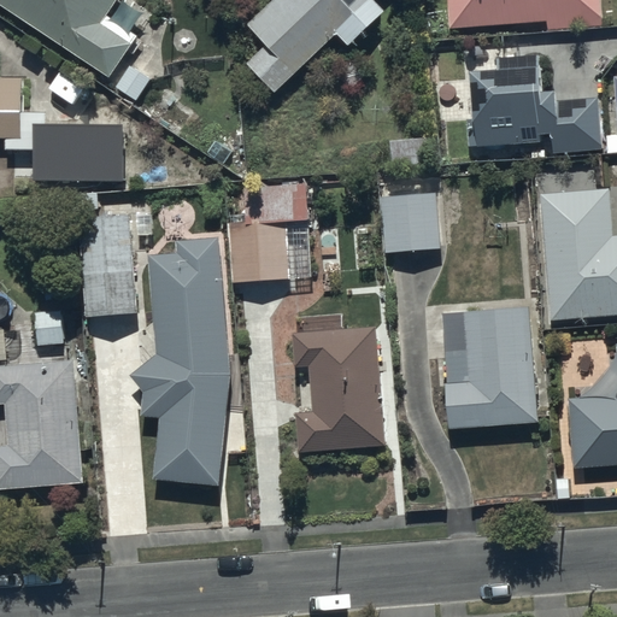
[(0,0),(0,4),(110,76),(137,35),(107,16),(117,0),(0,0)]
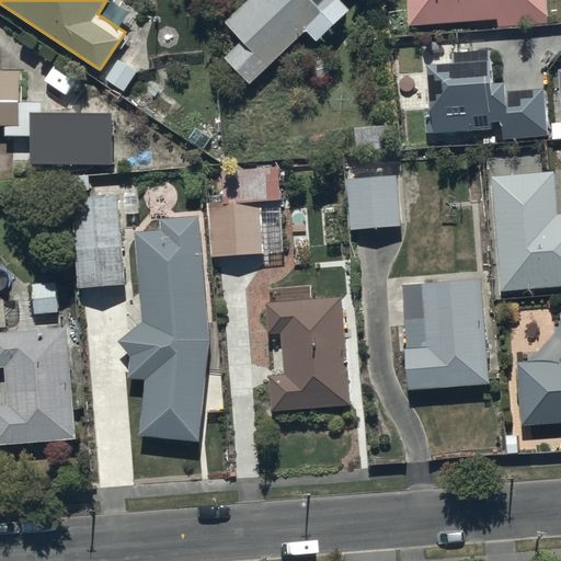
[(245,0),(224,22),(241,41),(225,56),(249,82),(307,29),(316,38),(348,9),(341,0),(245,0)]
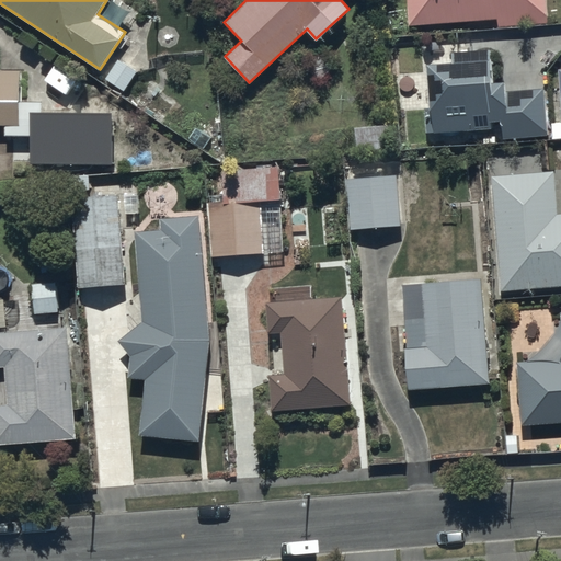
[(403,0),(405,25),(494,20),(495,25),(545,22),(542,0),(403,0)]
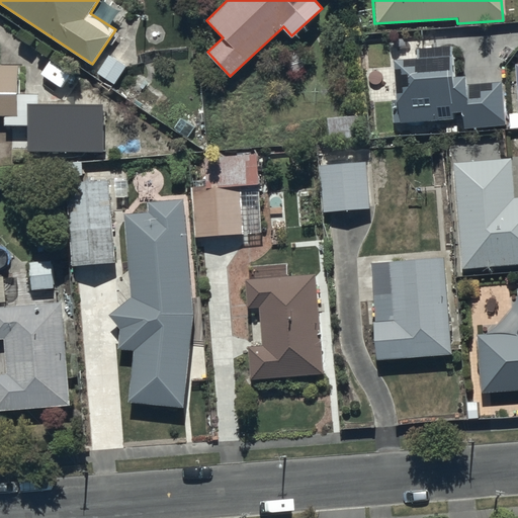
[(450,46),(416,49),(417,58),(394,60),(398,102),(392,102),(393,124),(452,118),(452,112),(462,111),(464,130),(506,125),(502,82),(466,85),(465,76),(453,77),(450,46)]
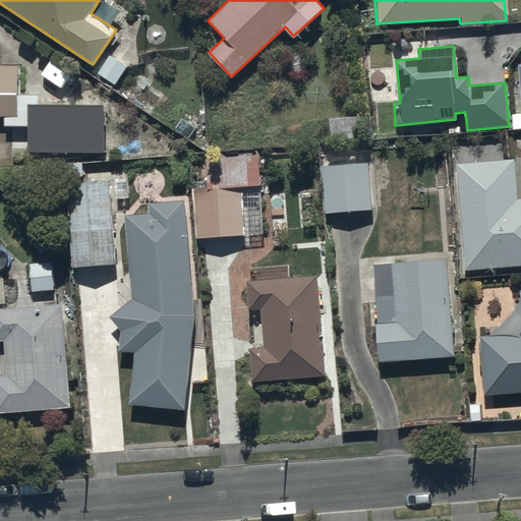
[(127,67),(109,55),(98,74),(115,85),(127,67)]
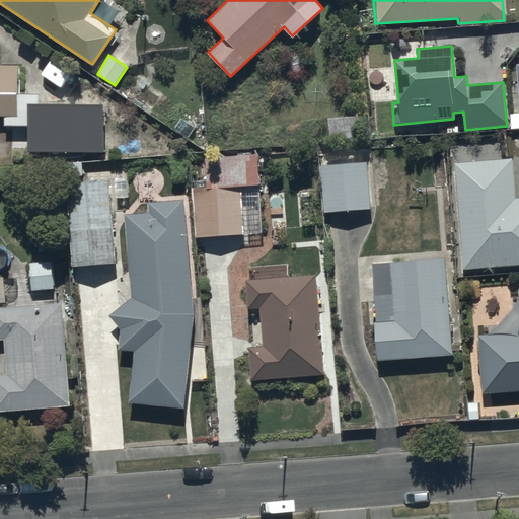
[(0,125),(20,127),(23,72),(0,71),(0,125)]
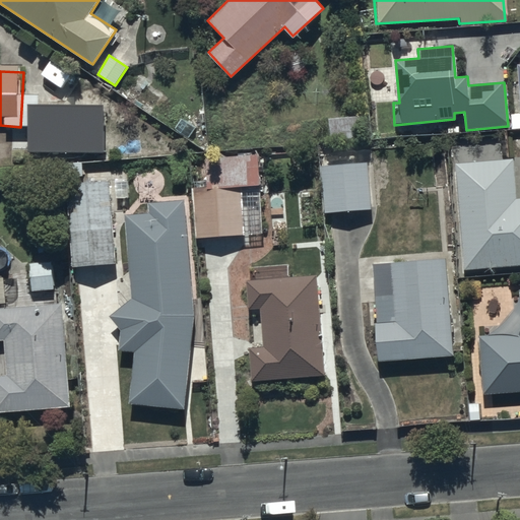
[(28,105),(28,151),(105,151),(106,106),(28,105)]
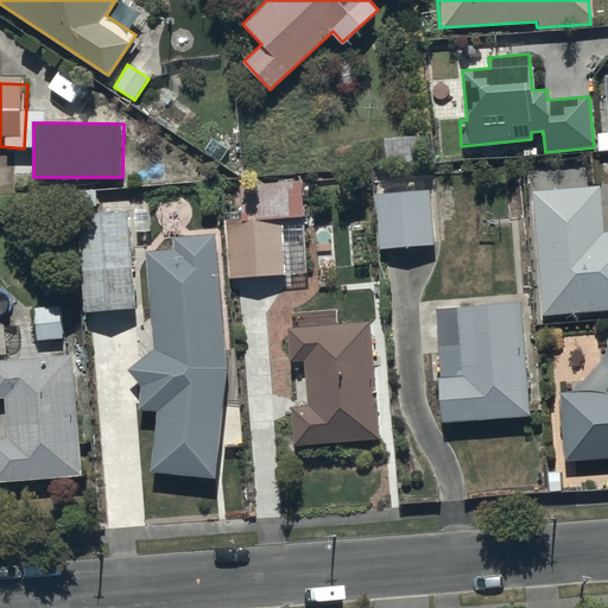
[(426,137),(385,140),(386,168),(429,164),(426,137)]
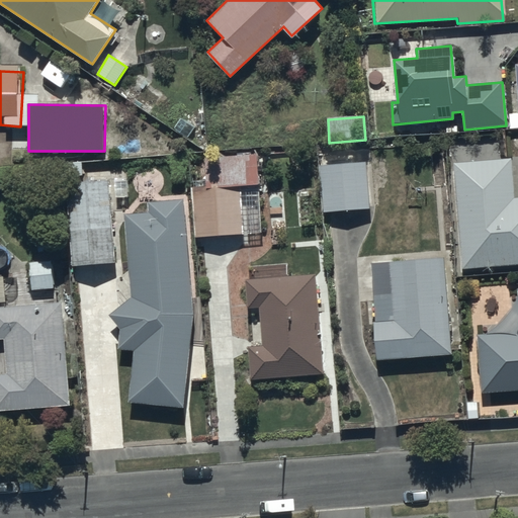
[(190,186),(194,237),(263,233),(258,155),(206,158),(208,185),(190,186)]
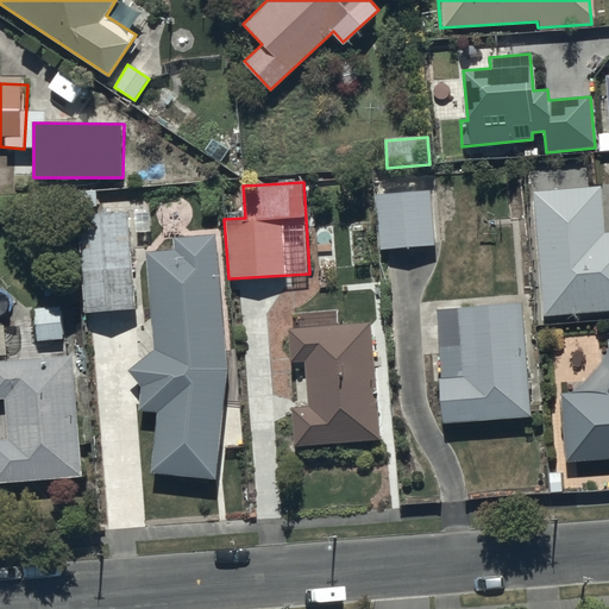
[(375,193),(378,249),(435,245),(432,189),(375,193)]
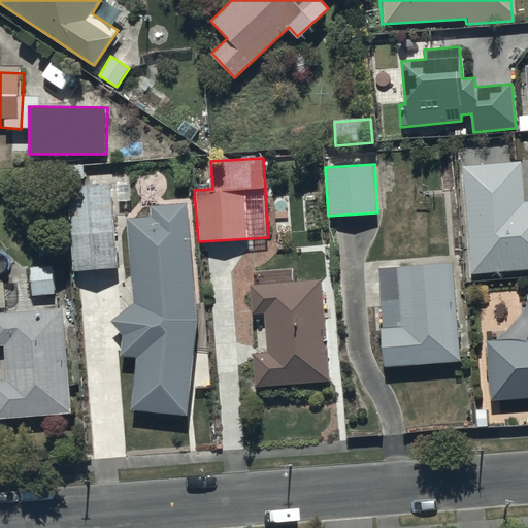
[(524,168),(463,171),(471,282),(527,276),(527,208),(524,168)]
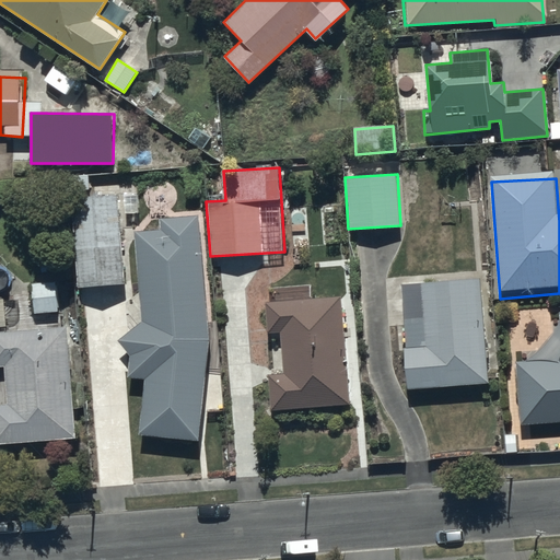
[(119,194),(72,197),(79,288),(126,283),(119,194)]
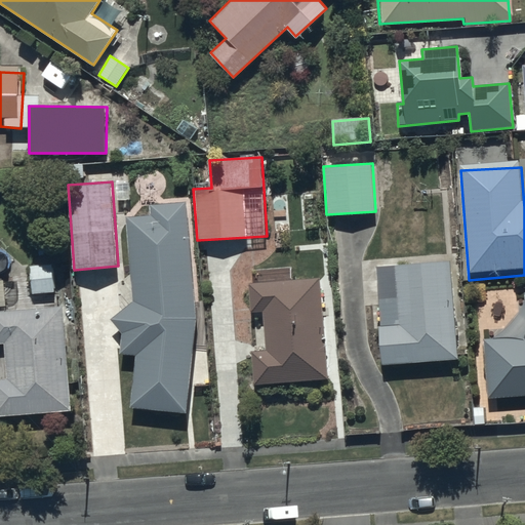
[(151,215),(126,216),(131,299),(112,319),(121,331),(120,354),(136,355),(132,405),(187,411),(195,320),(187,201),(150,202),(151,215)]
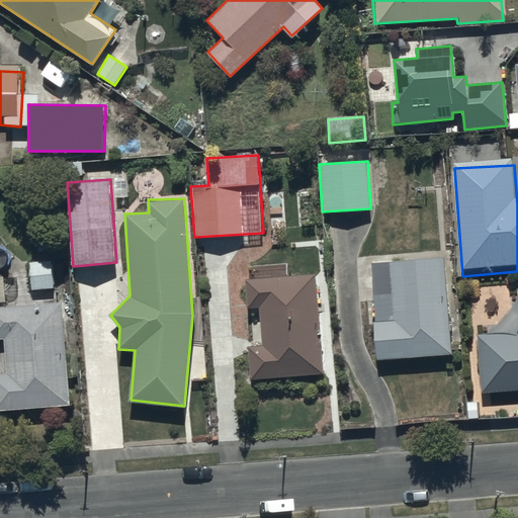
[(451,354),(444,256),(369,262),(376,359),(451,354)]
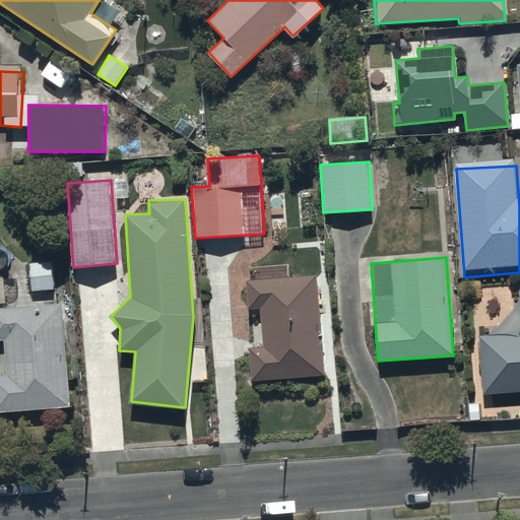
[(52,262),(29,264),(31,291),(53,290),(52,262)]
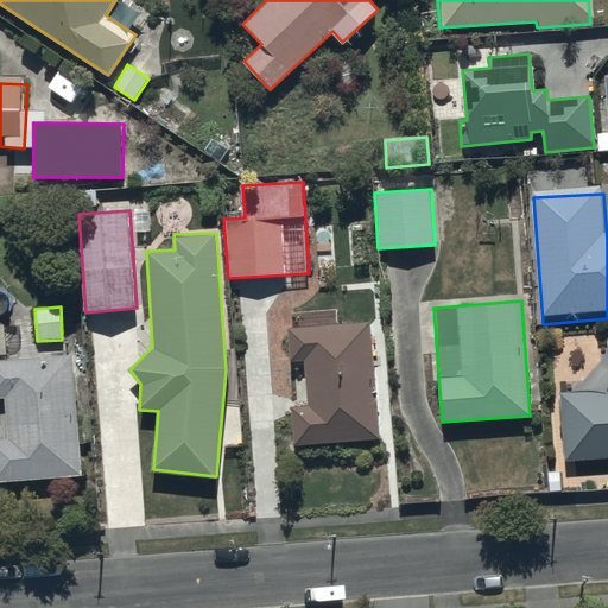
[(371,321),(290,328),(293,362),(304,361),(308,404),(292,405),(295,445),(380,439),(371,321)]
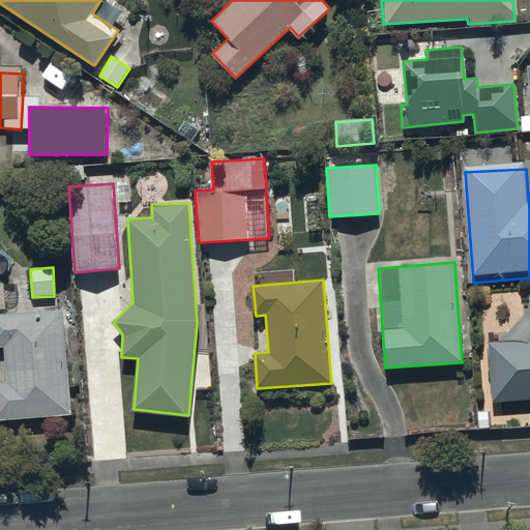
[(529,405),(529,302),(529,303),(496,349),(491,350),(495,408),(529,405)]
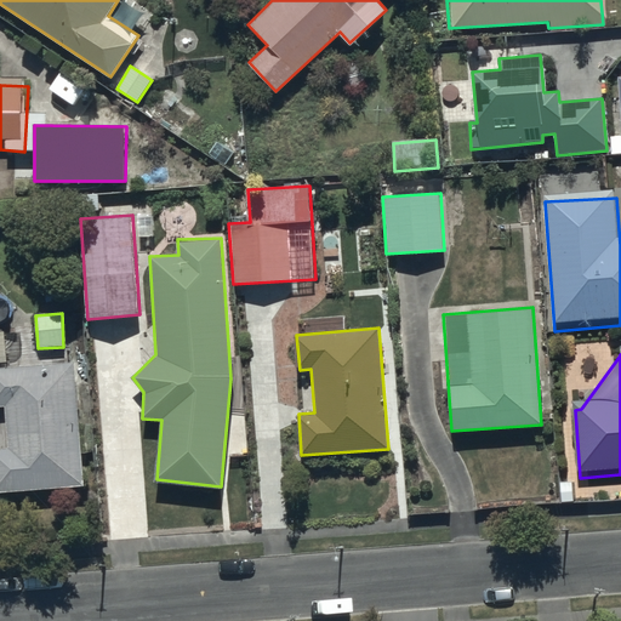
[(77,371),(0,376),(0,415),(9,415),(11,456),(0,456),(0,497),(84,494),(77,371)]
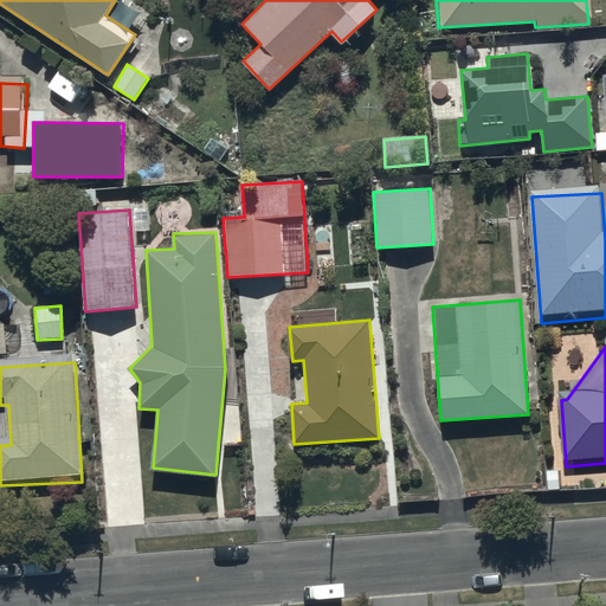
All buildings are outlined.
